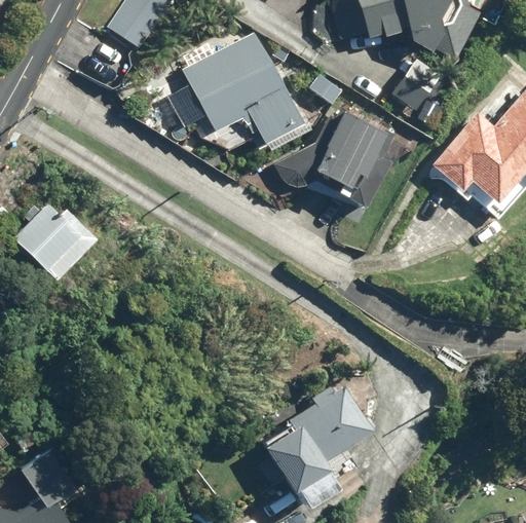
[(140,47),(168,0),(125,0),(109,28),(140,47)]
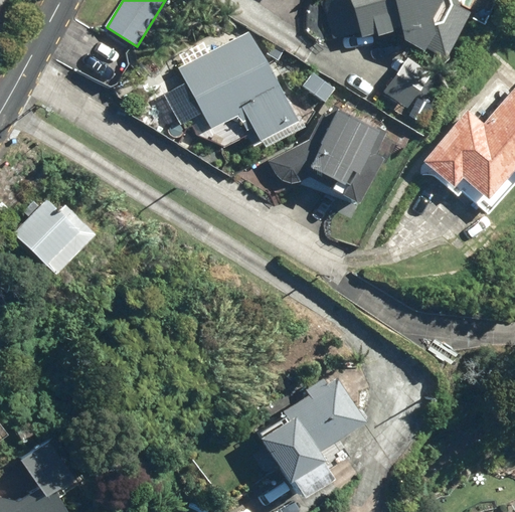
[(349,0),(362,39),(391,29),(455,56),(479,0),(349,0)]
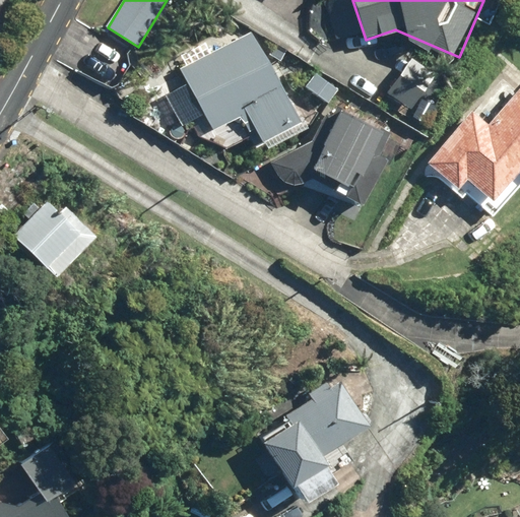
[(249,113),(268,151),(306,132),(255,33),(181,70),(187,82),(165,93),(182,129),(207,116),(214,130),(249,113)]
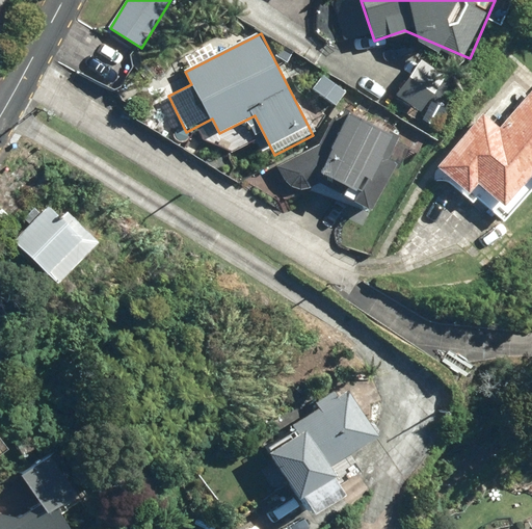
[(443,76),(419,58),(394,94),(418,111),(443,76)]
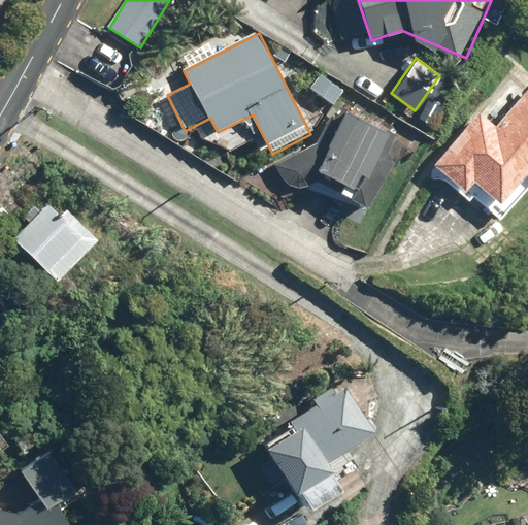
[(342,90),(321,75),(310,92),(331,106),(342,90)]
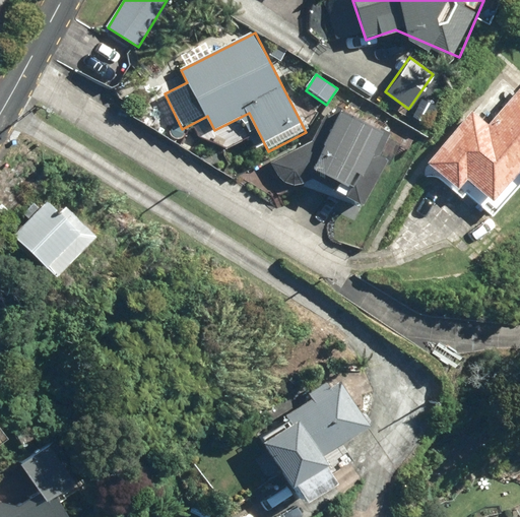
[(467,192),(496,215),(519,186),(519,89),(519,88),(490,124),(471,109),(424,167),(462,199),(467,192)]
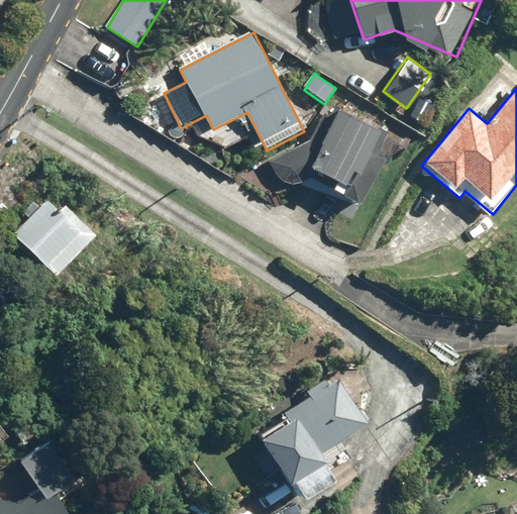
[(339,108),(312,164),(355,184),(359,203),(363,204),(382,164),(388,167),(399,143),(386,137),(389,131),(339,108)]
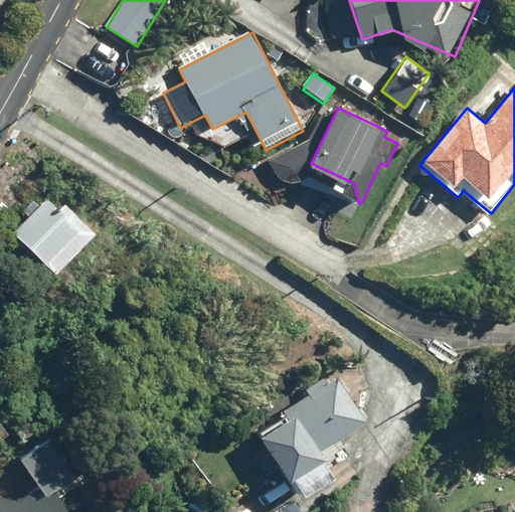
[(45,197),(13,231),(55,272),(94,232),(66,207),(61,212),(45,197)]
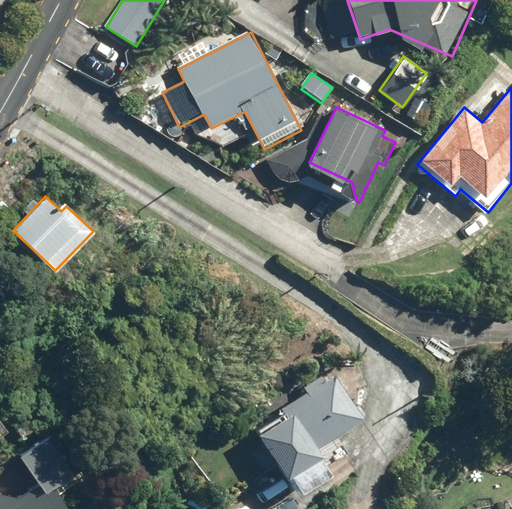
[(365,418),(336,375),(326,381),(322,376),(303,388),(307,393),(281,410),(285,416),(261,433),(302,493),(336,470),(331,463),(349,451),(339,436),(365,418)]
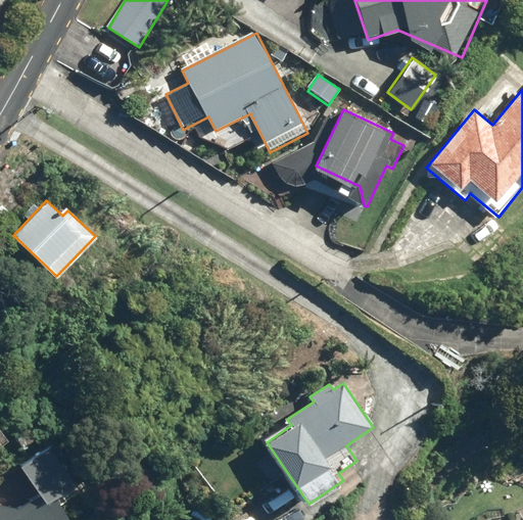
[(22,466),(44,498),(9,519),(69,519),(60,505),(84,489),(54,444),(22,466)]
